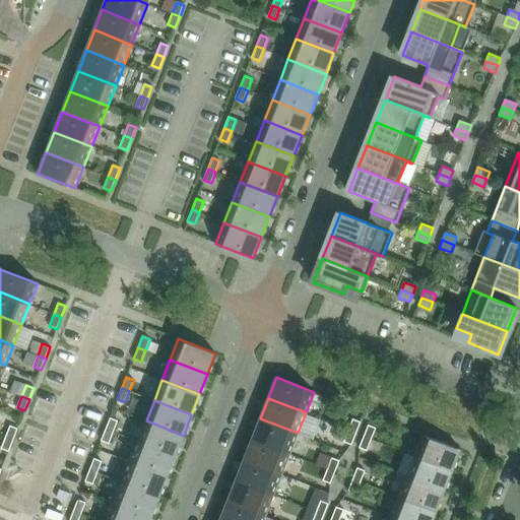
[(110,417),(106,429),(113,432),(118,420),(110,417)]
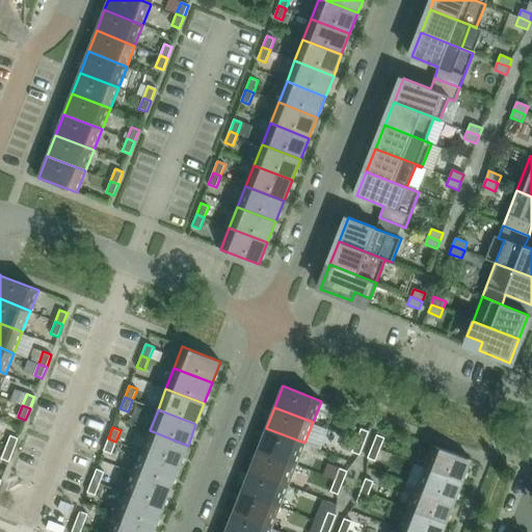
[(304,443),(266,428),(258,449),(296,463),(304,443)]
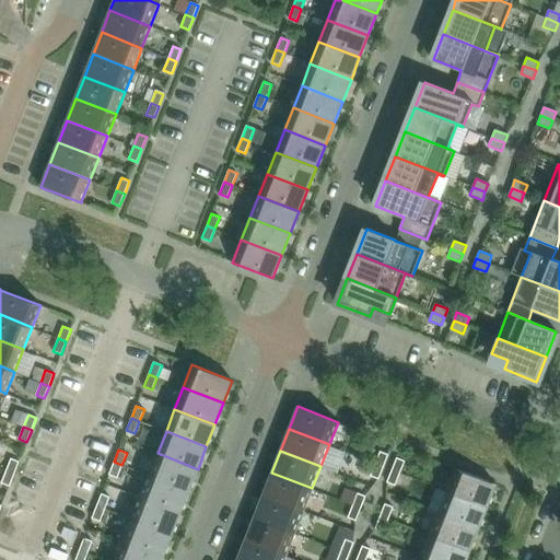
[(384,466),(388,454),(380,451),(375,463),(384,466)]
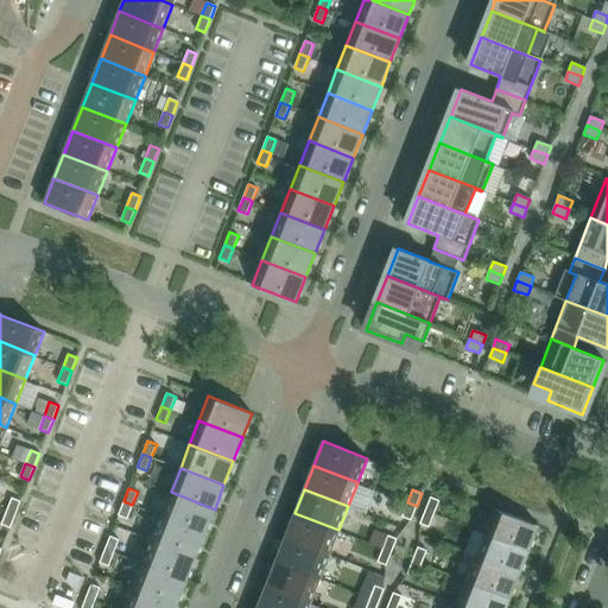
[(215,510),(171,492),(162,515),(206,533),(215,510)]
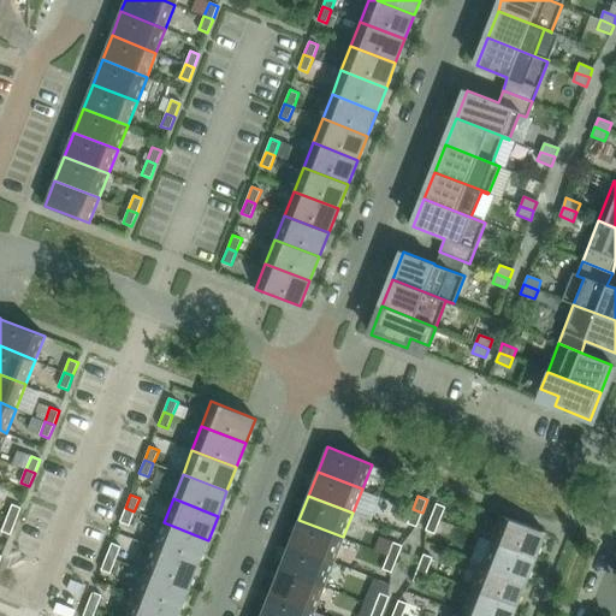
[(445,507),(437,503),(431,516),(440,520),(445,507)]
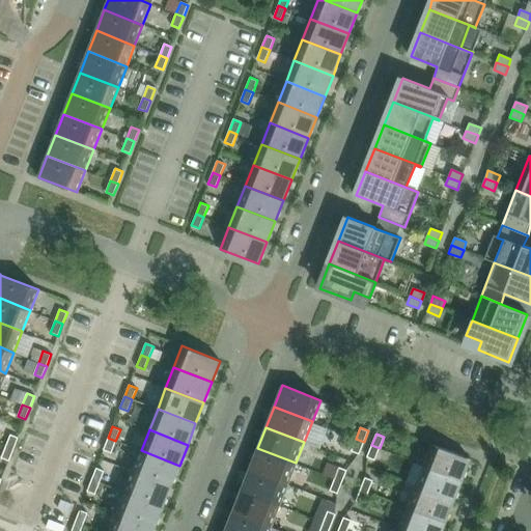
[(10,435),(5,446),(14,449),(18,438),(10,435)]
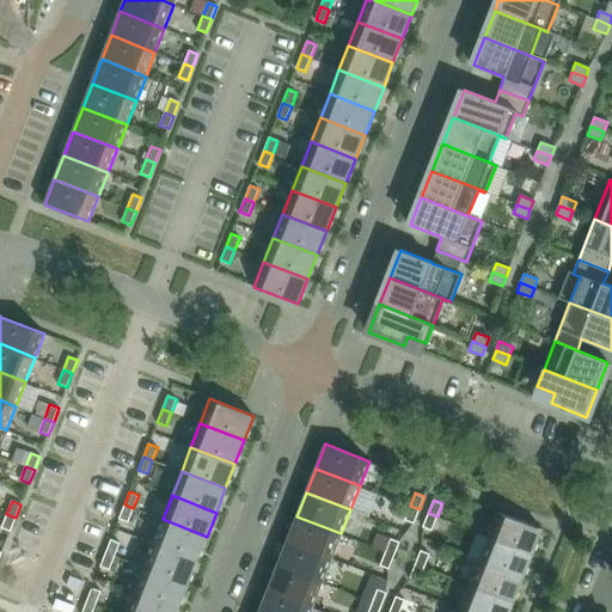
[(133,508),(124,505),(120,518),(128,521),(133,508)]
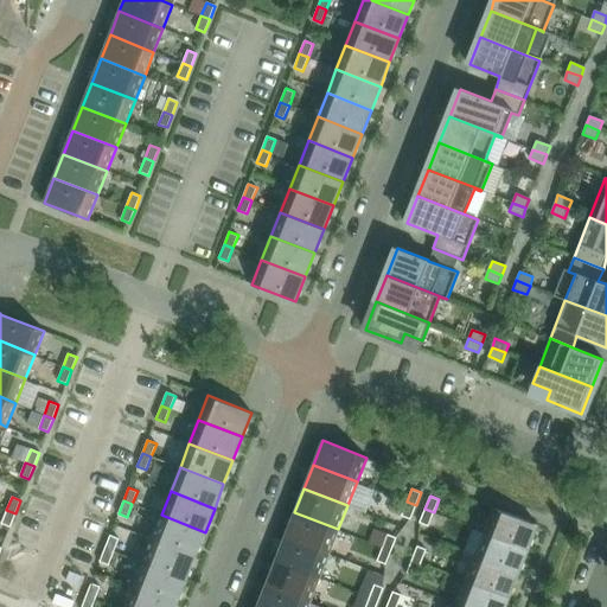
[(416,505),(407,502),(401,516),(410,519),(416,505)]
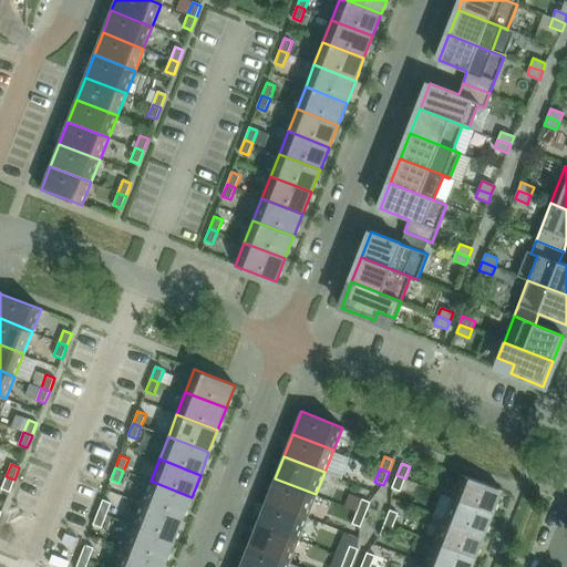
[(461,474),(452,496),(493,513),(502,491),(461,474)]
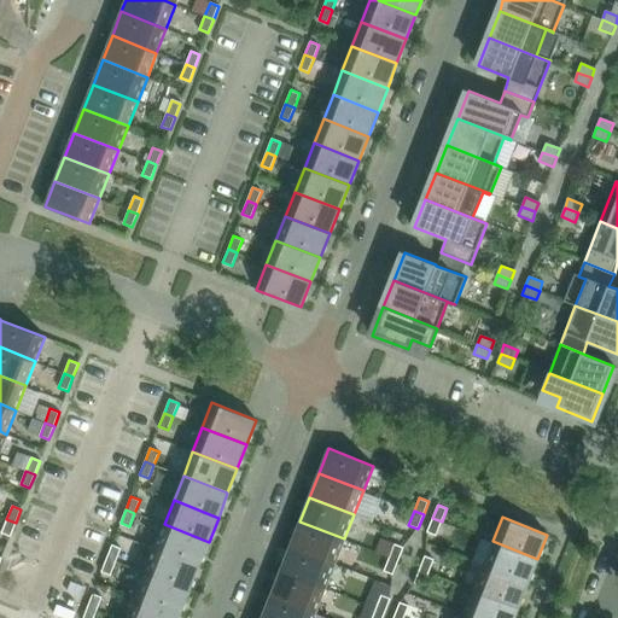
[(432,518),(427,532),(436,536),(442,522),(432,518)]
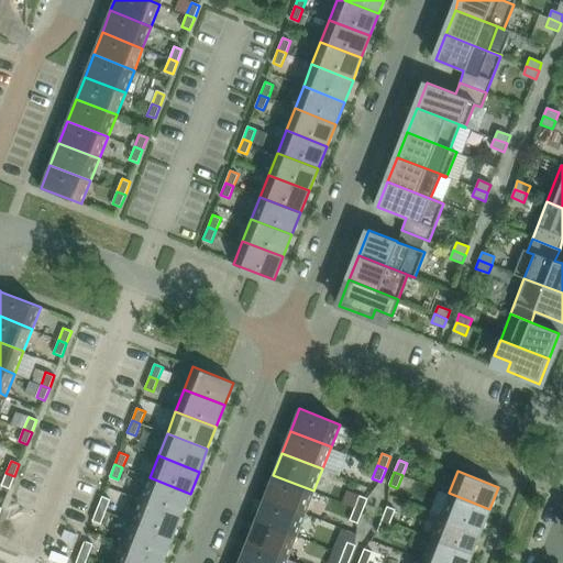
[(14,476),(6,473),(1,485),(10,488),(14,476)]
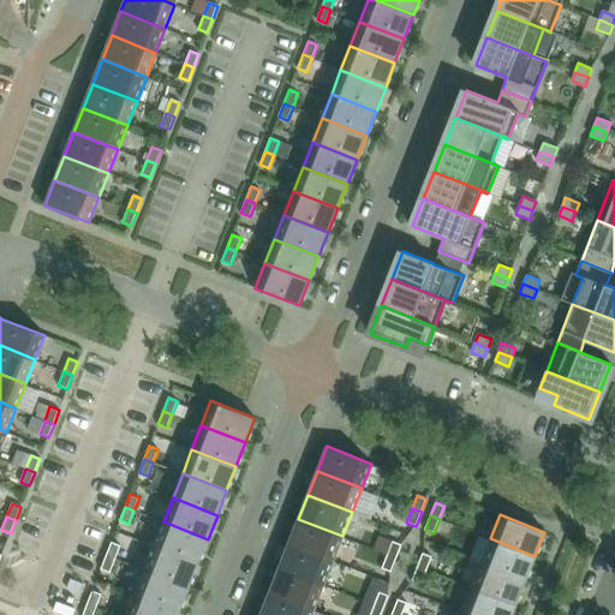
[(342,536),(298,519),(288,543),(333,561),(342,536)]
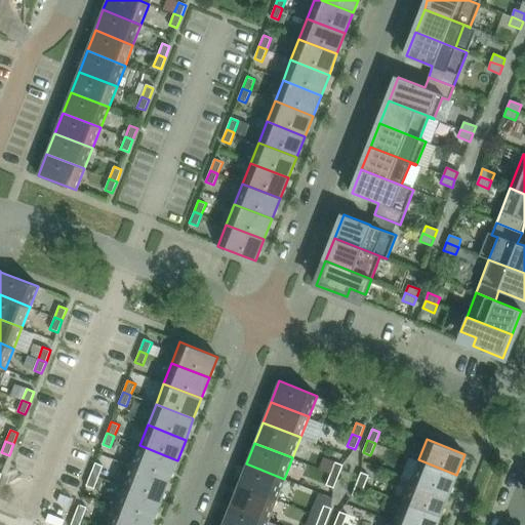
[(169,481),(177,460),(139,445),(131,467),(169,481)]
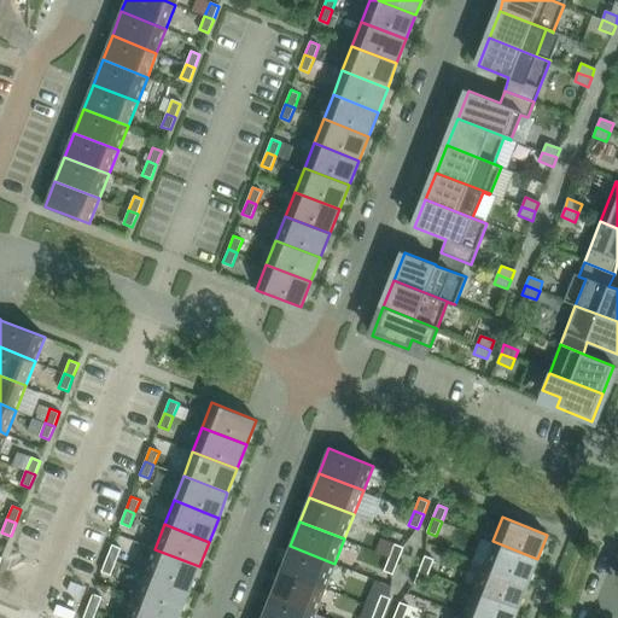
[(493,541),(483,565),(528,583),(537,559),(493,541)]
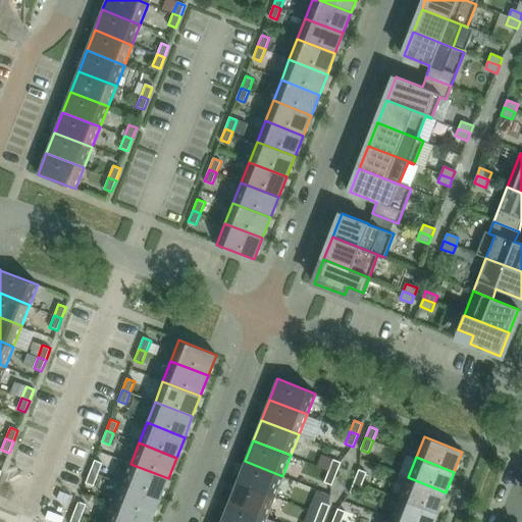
[(336,474),(341,462),(332,459),(328,471),(336,474)]
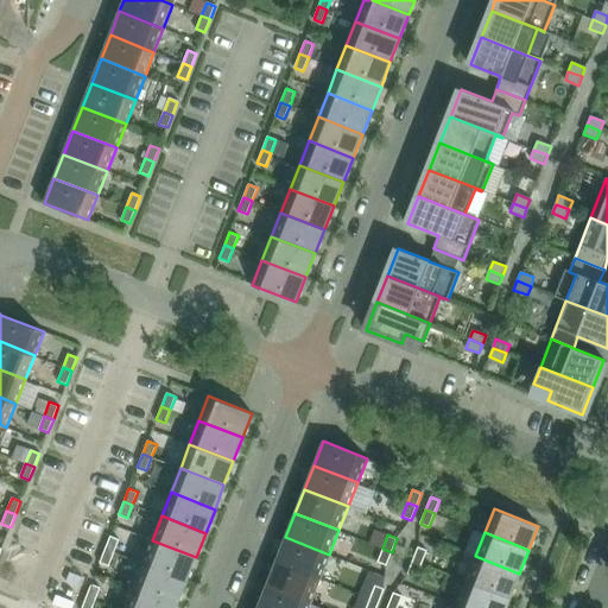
[(111,536),(105,549),(114,552),(119,539),(111,536)]
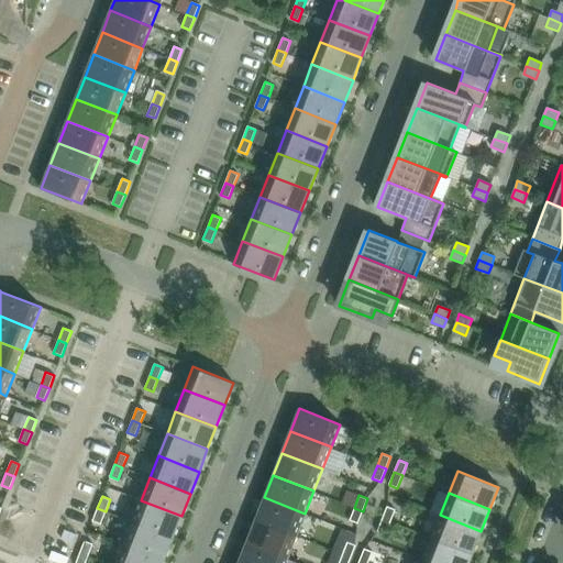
[(305,514),(264,497),(255,519),(296,536),(305,514)]
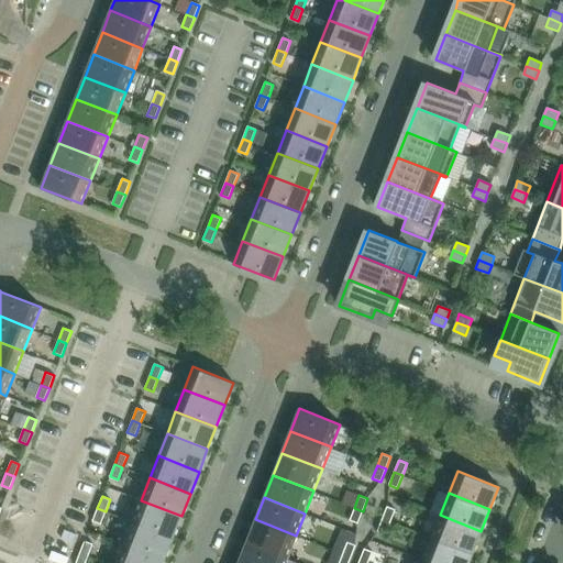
[(141,500),(132,522),(173,538),(181,516),(141,500)]
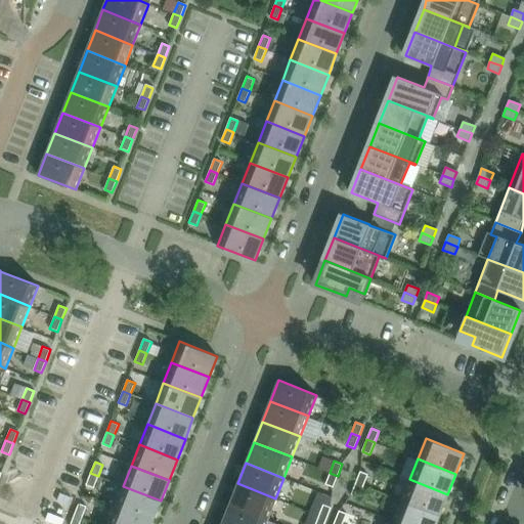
[(363,486),(367,474),(360,471),(355,483),(363,486)]
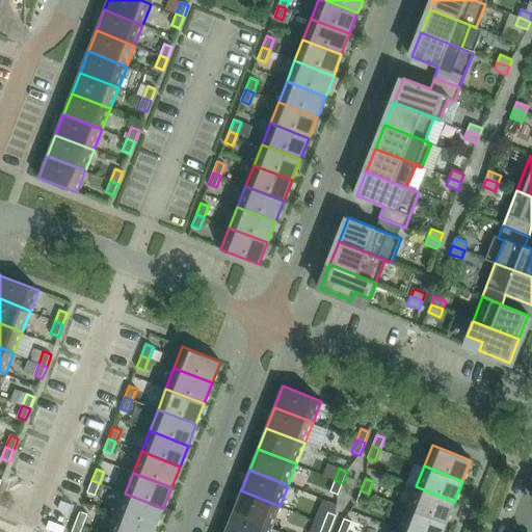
[(100,483),(91,480),(87,493),(95,496),(100,483)]
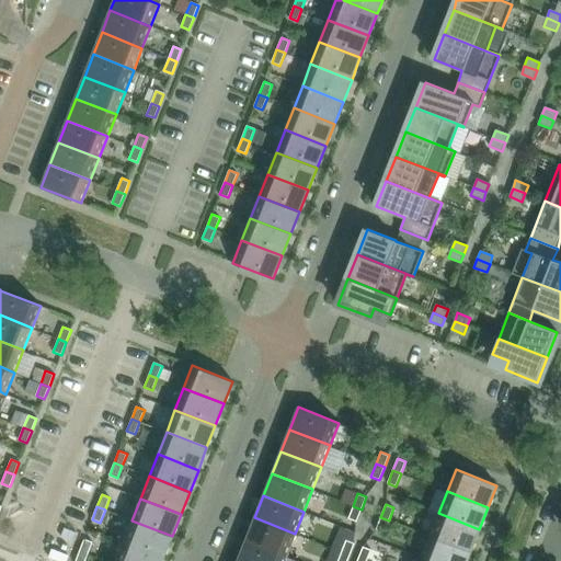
[(362,510),(353,506),(348,518),(356,522),(362,510)]
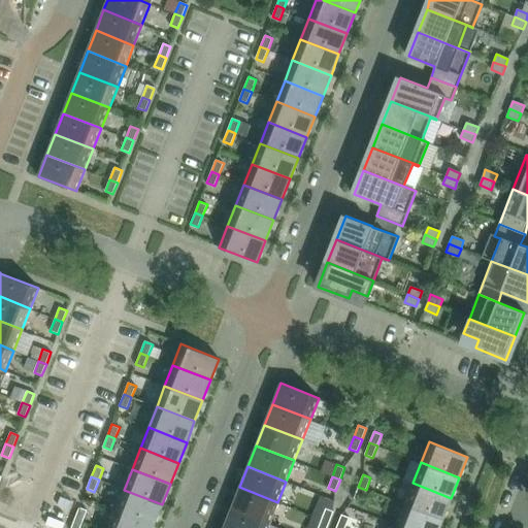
[(413,483),(404,504),(442,519),(451,498),(413,483)]
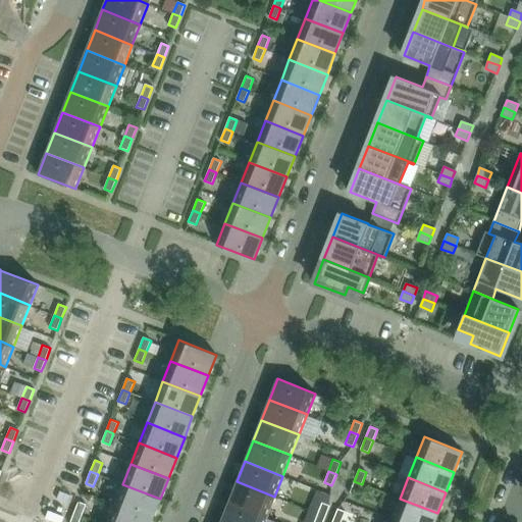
[(274,497),(237,481),(228,503),(266,517),(274,497)]
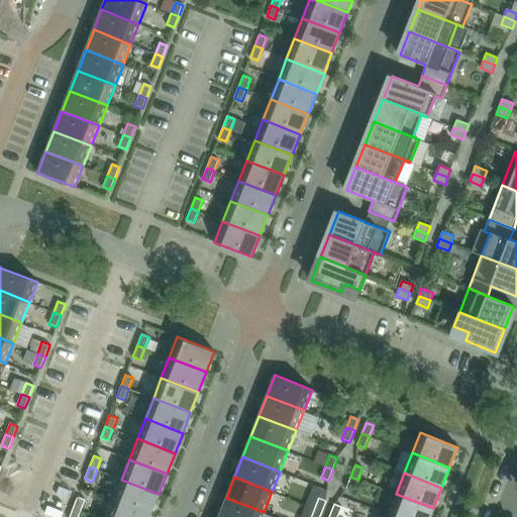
[(358,480),(350,477),(346,488),(353,491),(358,480)]
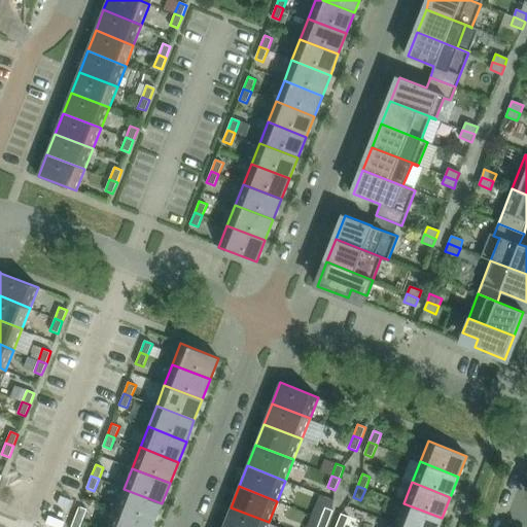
[(153,525),(162,503),(124,489),(115,510),(153,525)]
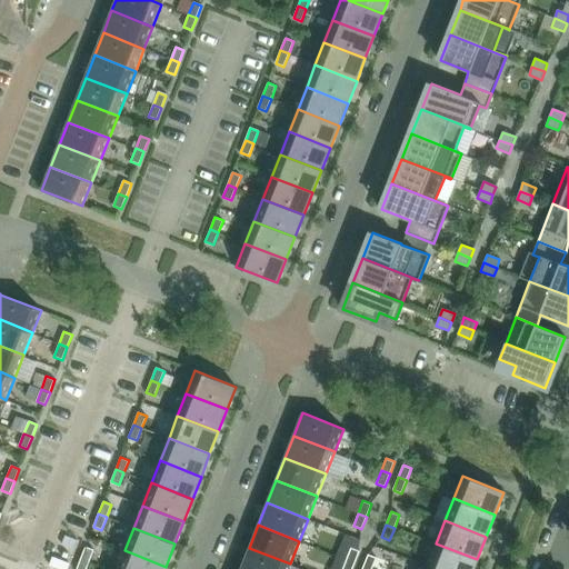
[(436,543),(427,566),(436,568),(472,568),(477,559),(436,543)]
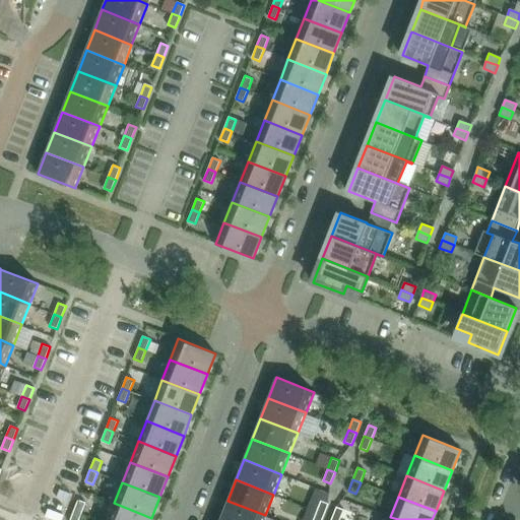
[(78,499),(73,511),(81,514),(85,502),(78,499)]
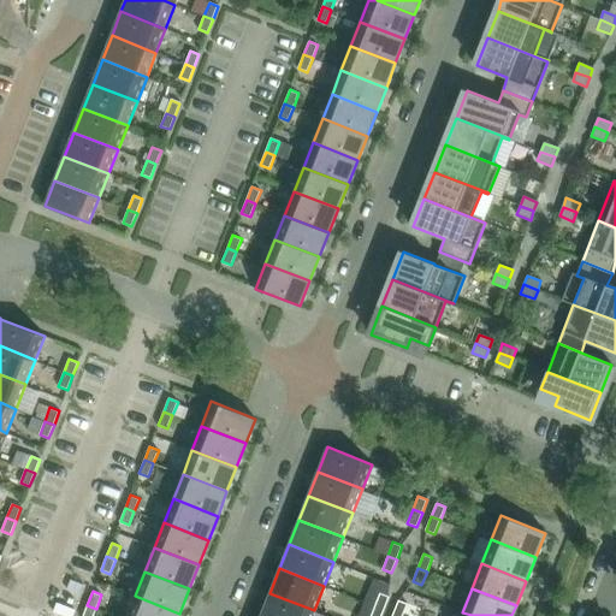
[(312,615),(314,610),(270,593),(260,615),(312,615)]
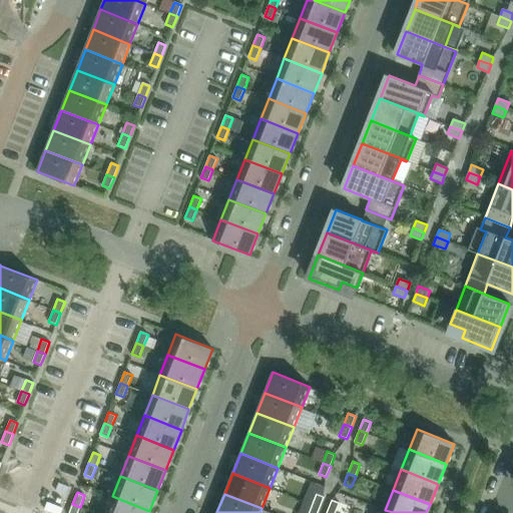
[(320,508),(324,497),(317,494),(312,505),(320,508)]
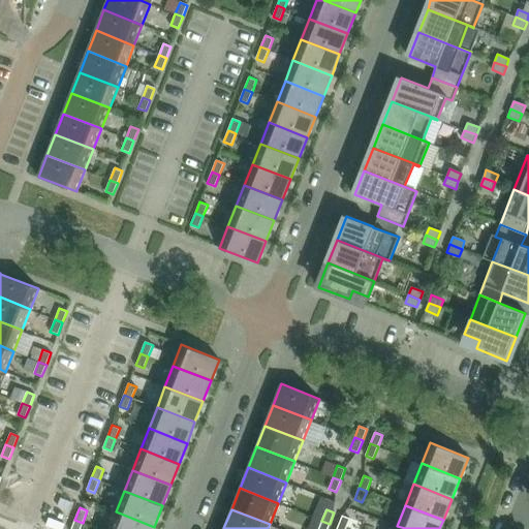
[(152,528),(154,527),(116,511),(109,528),(152,528)]
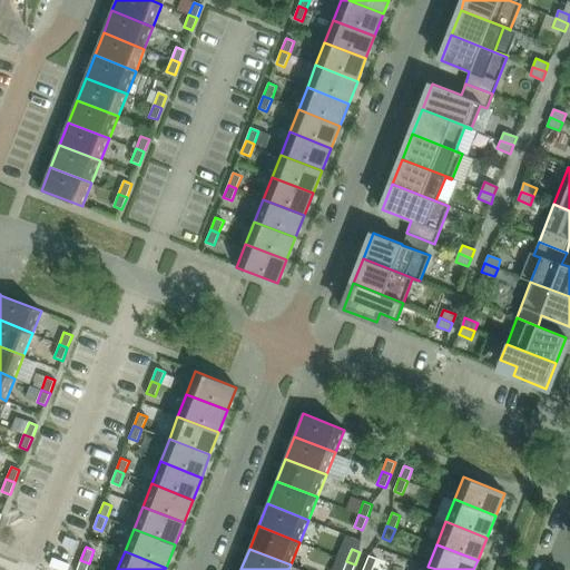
[(369,569),(372,569),(376,559),(369,556),(363,568),(369,569)]
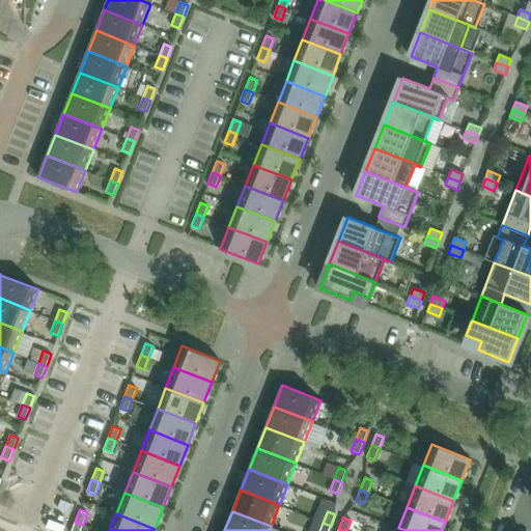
[(80,530),(83,525),(75,522),(71,530),(80,530)]
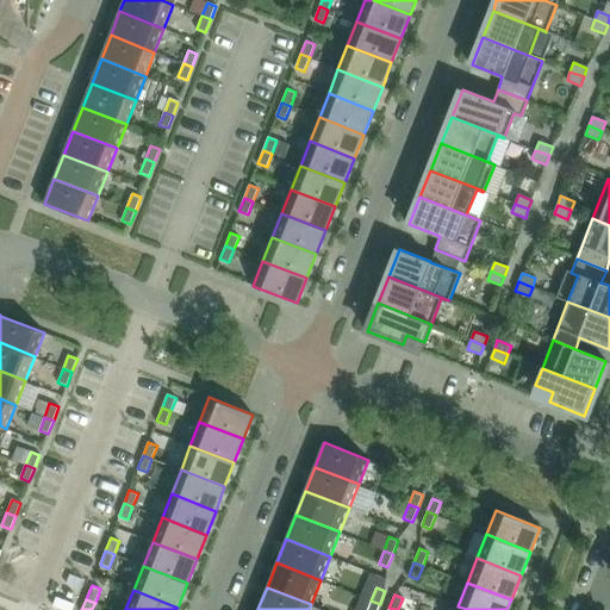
All buildings are outlined.
